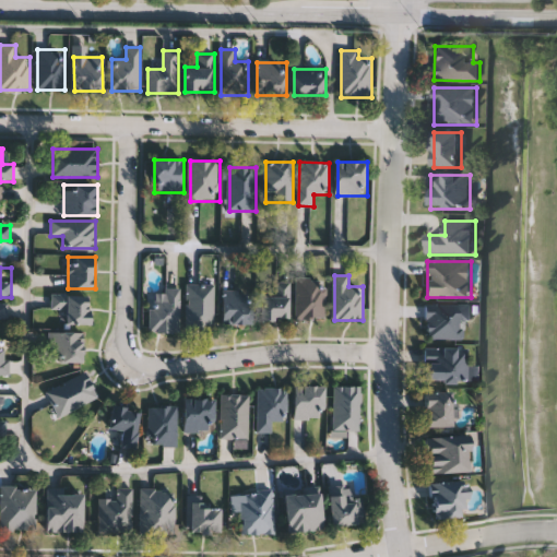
[(296,319),(296,280),(326,280),(326,319),(296,319)]
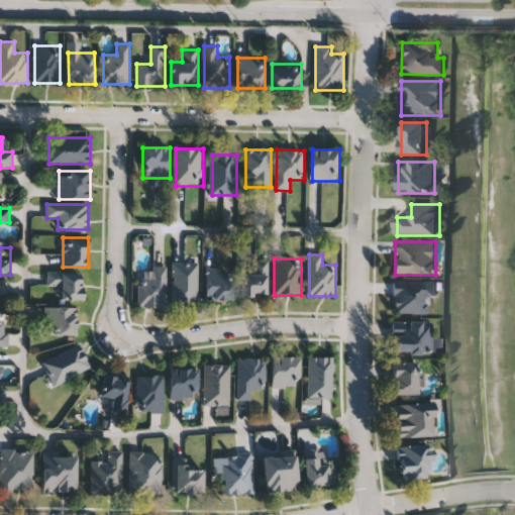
[(270,261),(270,297),(242,297),(242,274),(254,274),(254,261),(270,261)]
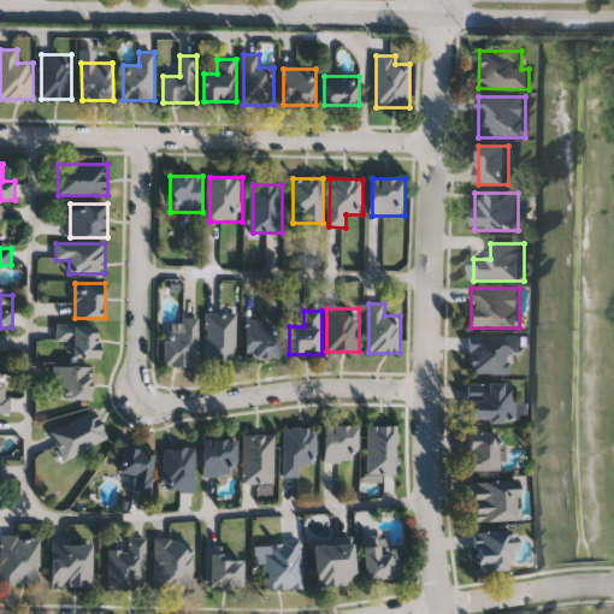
[(237,313),(237,362),(206,362),(206,313),(237,313)]
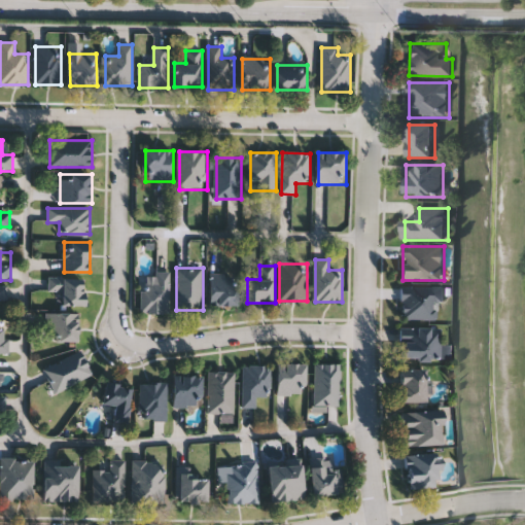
[(142,313),(142,282),(156,282),(156,272),(170,272),(170,313),(142,313)]
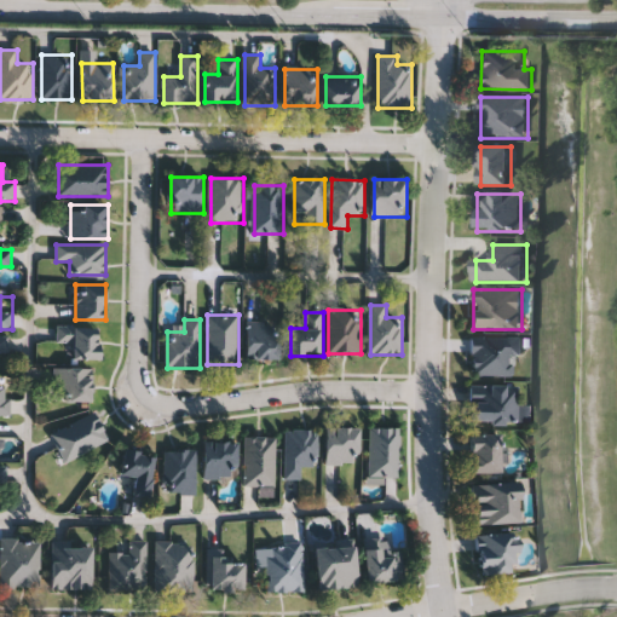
[(248,322),(281,322),(281,359),(248,359),(248,322)]
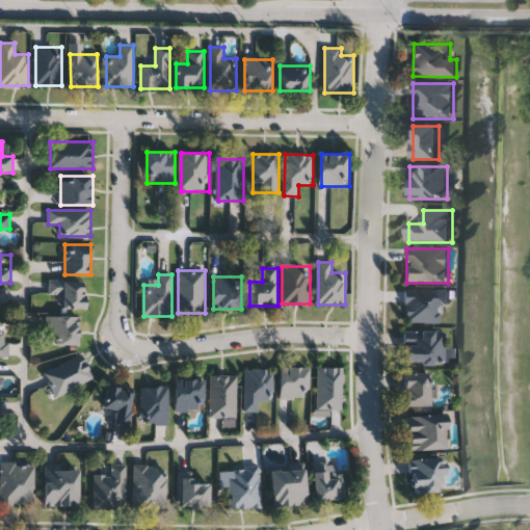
[(88,308),(64,309),(64,294),(50,294),(49,281),(87,281),(88,308)]
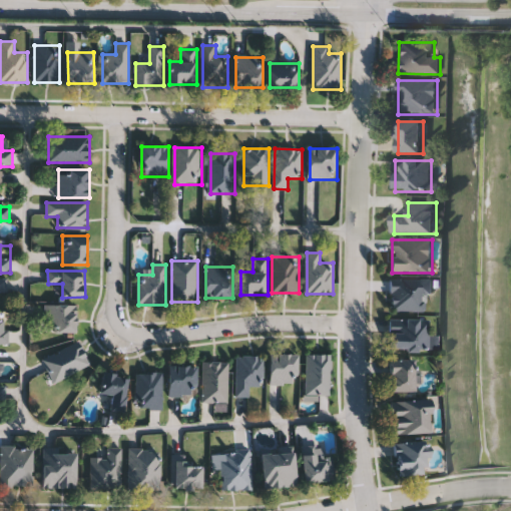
[(433,296),(425,295),(425,312),(392,312),(392,279),(433,279),(433,296)]
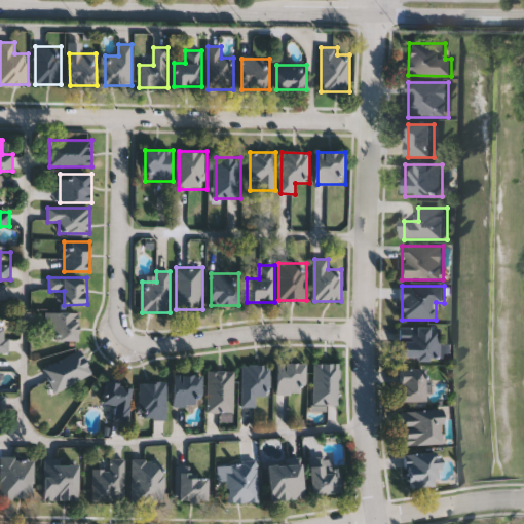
[(9,288),(0,288),(0,301),(9,302),(9,288)]
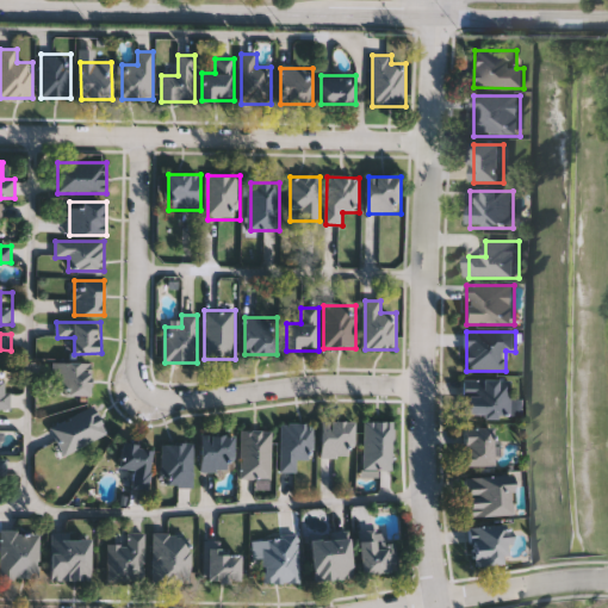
[(92,363),(92,395),(54,395),(54,363),(92,363)]
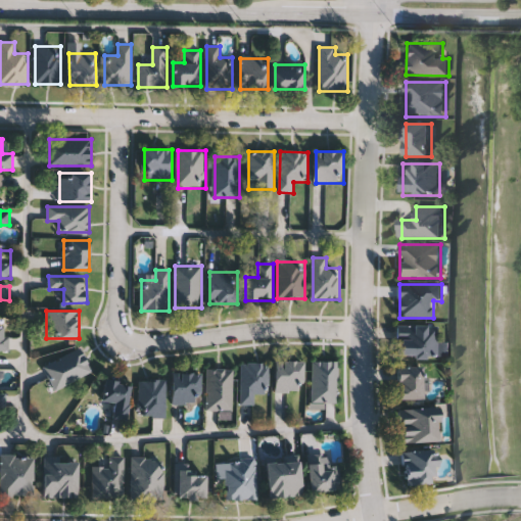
[(0,324),(0,352),(9,353),(9,324),(0,324)]
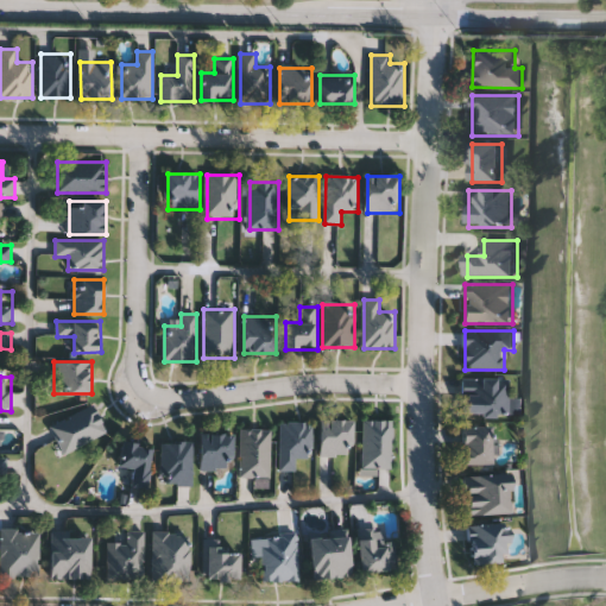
[(510,379),(510,398),(519,398),(519,416),(464,416),(464,379),(510,379)]
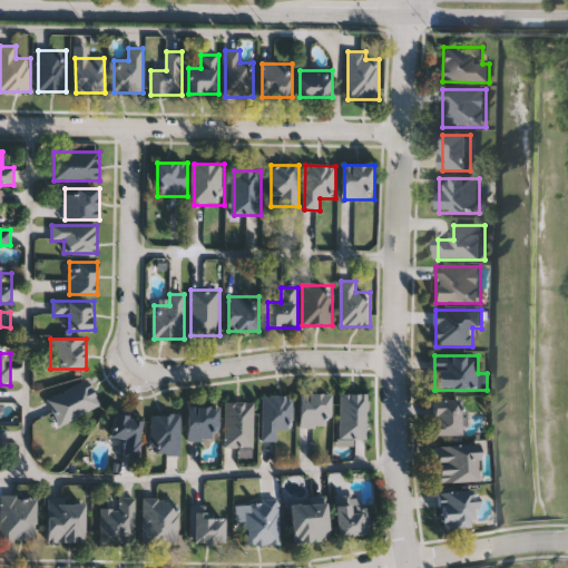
[(101,407),(60,426),(48,398),(89,380),(101,407)]
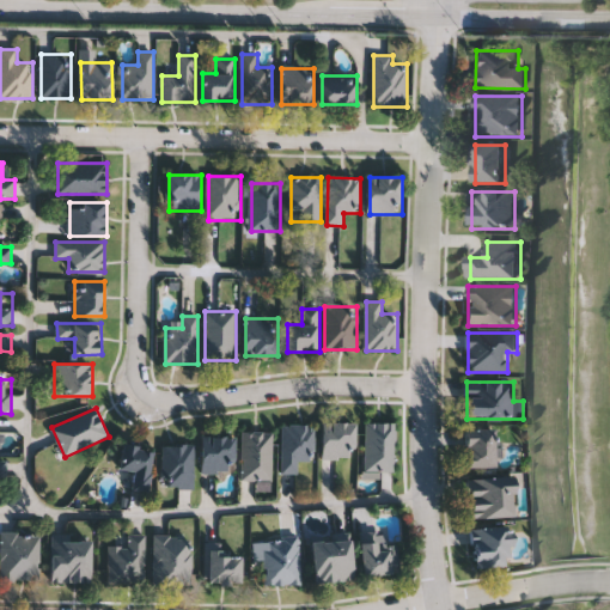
[(323,459),(323,422),(357,422),(357,459),(323,459)]
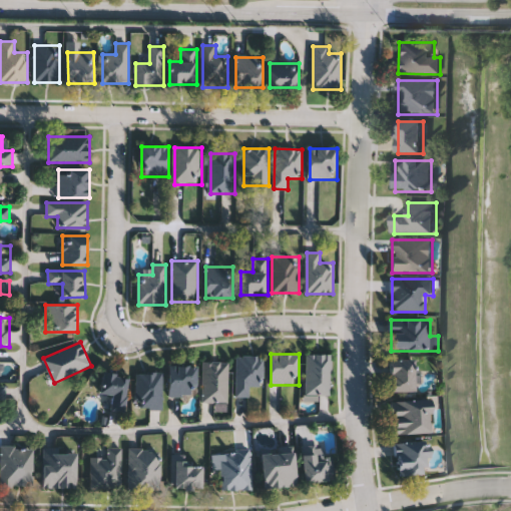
[(332,355),(332,395),(307,395),(307,355),(332,355)]
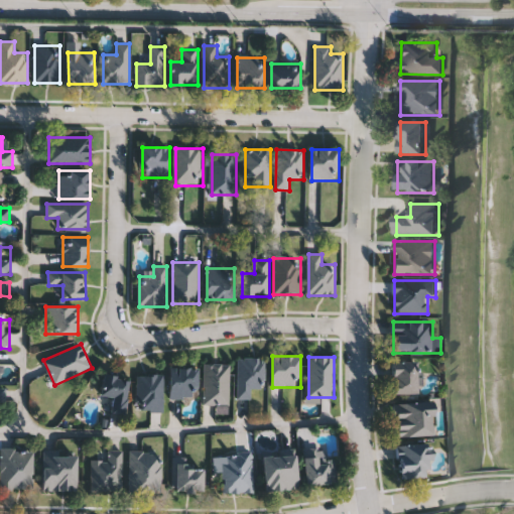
[(238,399),(238,358),(266,358),(266,389),(255,389),(255,399),(238,399)]
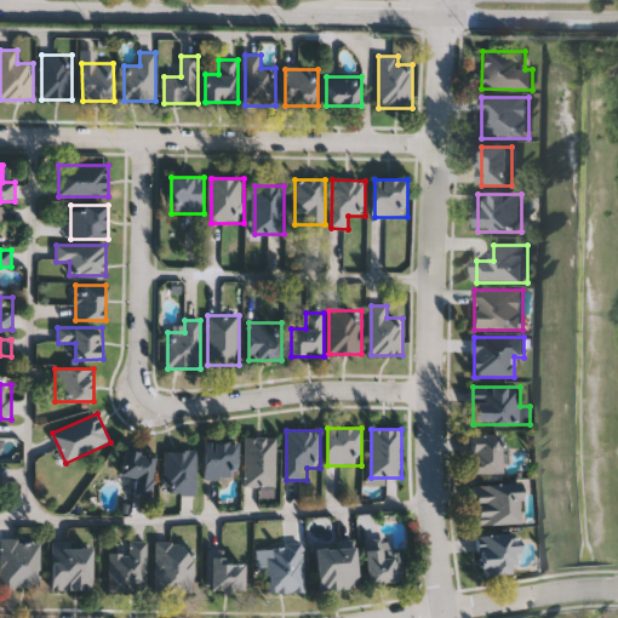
[(474,473),(474,435),(503,435),(503,473),(474,473)]
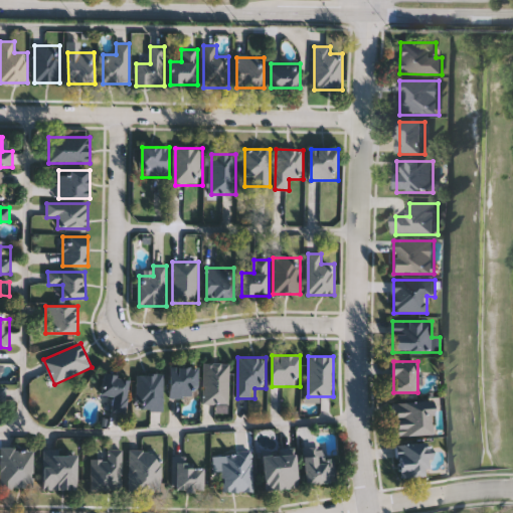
[(230,363),(230,404),(203,404),(203,363),(230,363)]
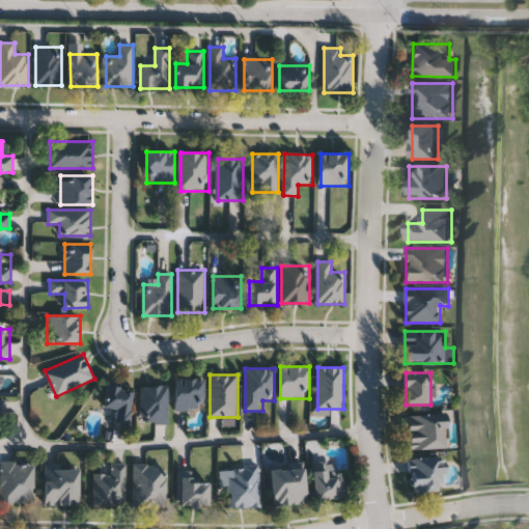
[(204,379),(204,410),(175,410),(175,379),(204,379)]
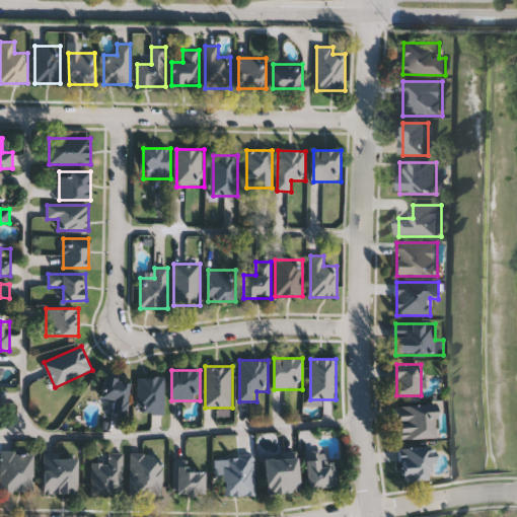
[(165,414),(138,414),(138,377),(165,377),(165,414)]
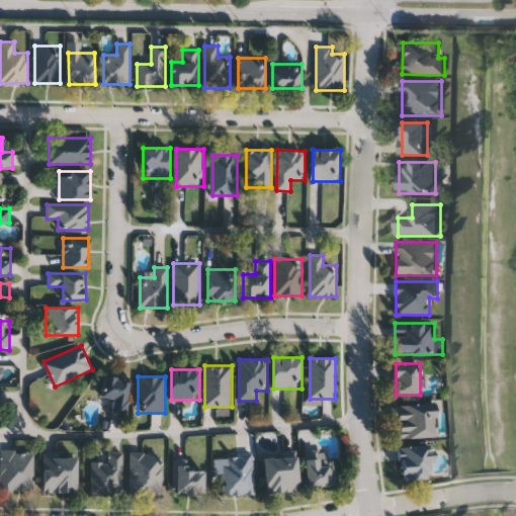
[(130,378),(127,415),(112,414),(113,399),(103,398),(104,377),(130,378)]
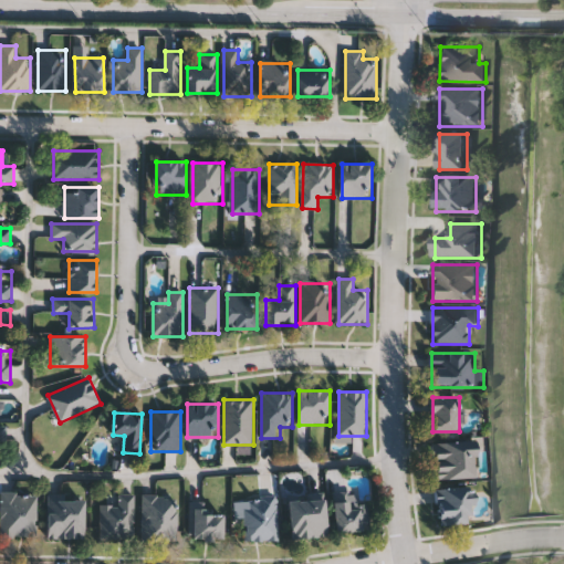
[(436,480),(435,442),(476,441),(477,478),(436,480)]
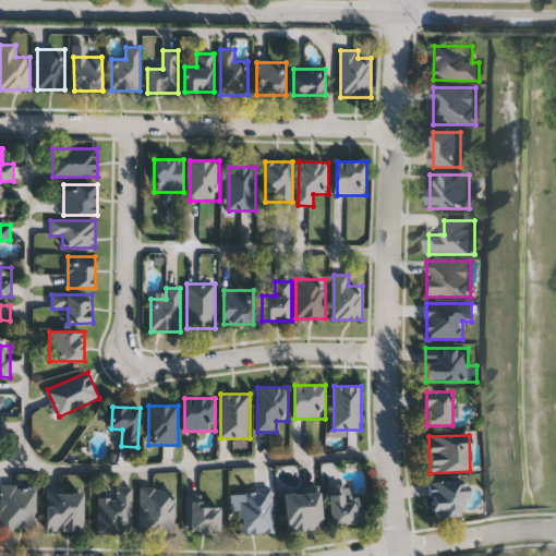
[(467,480),(469,516),(433,518),(431,482),(467,480)]
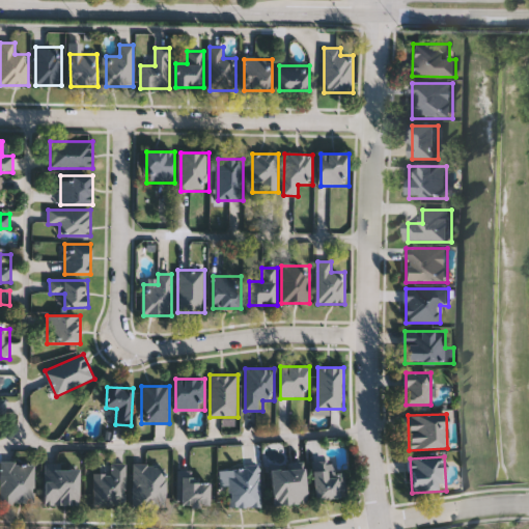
[(35,503),(1,503),(1,463),(35,463),(35,503)]
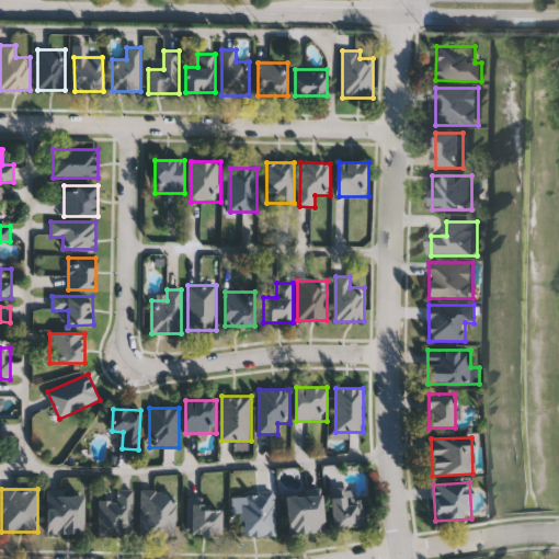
[(99,534),(99,499),(116,499),(116,489),(134,489),(134,534),(99,534)]
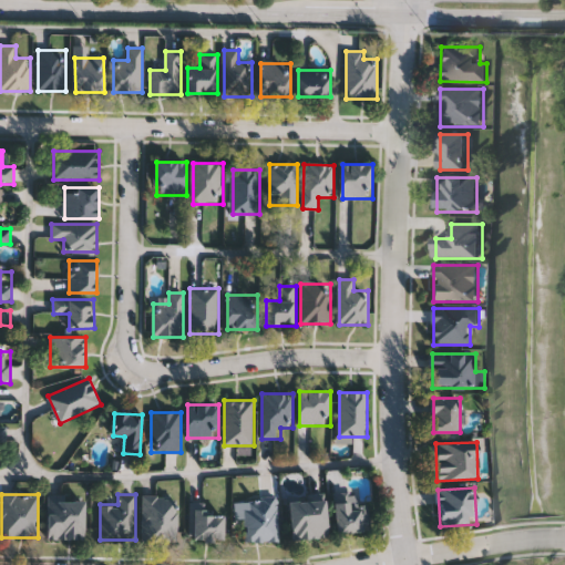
[(85,496),(85,540),(48,540),(48,496),(85,496)]
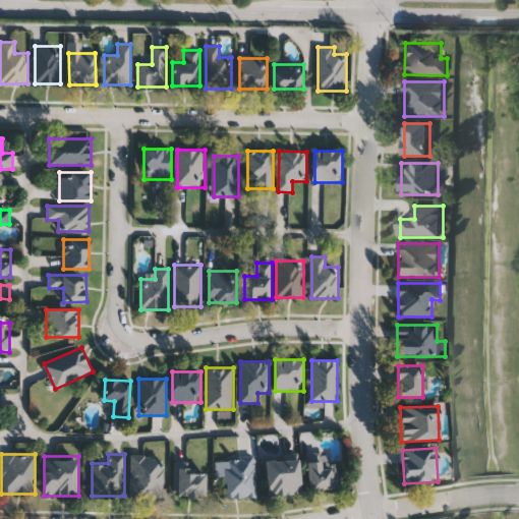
[(163,498),(131,498),(131,456),(163,456),(163,498)]
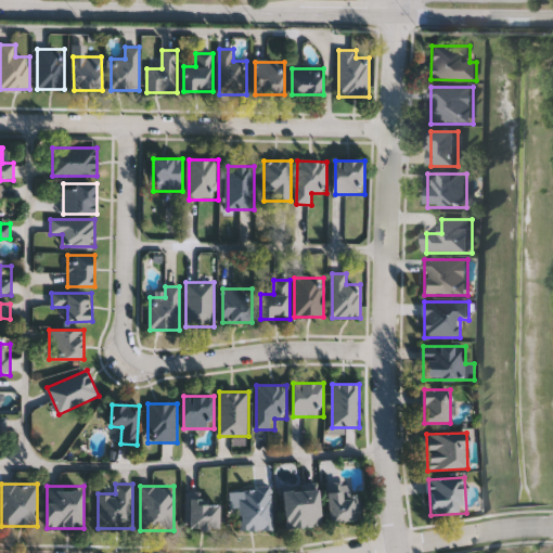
[(273,530),(241,530),(240,489),(272,488),(273,530)]
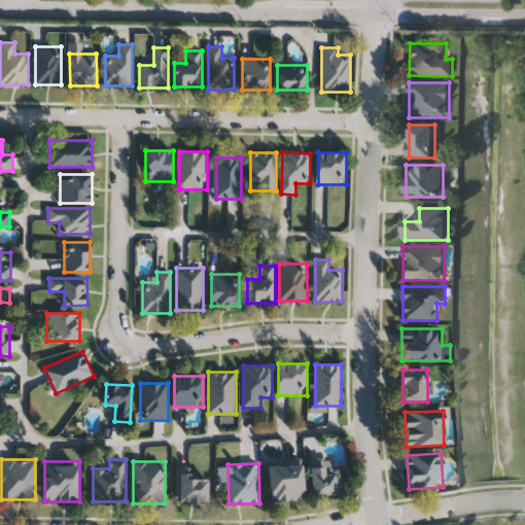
[(270,466),(304,464),(306,499),(272,501),(270,466)]
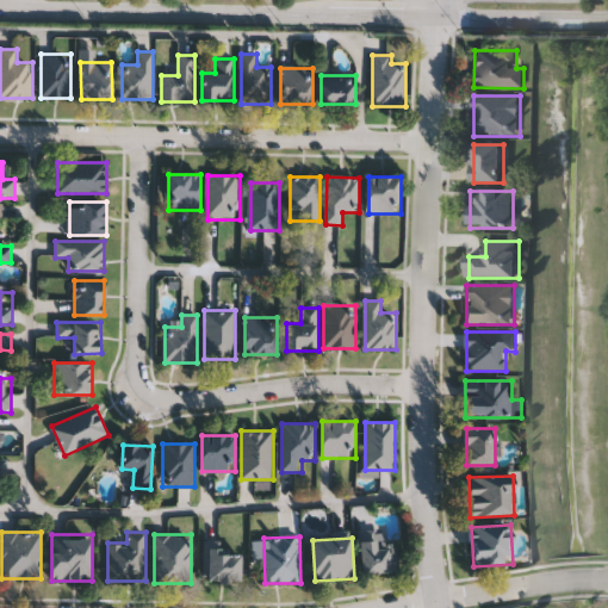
[(221,540),(221,552),(242,552),(242,582),(205,582),(205,540),(221,540)]
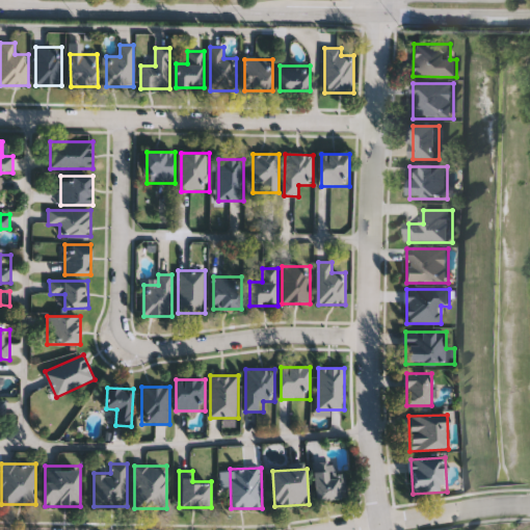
[(316,471),(344,471),(344,500),(316,500),(316,471)]
